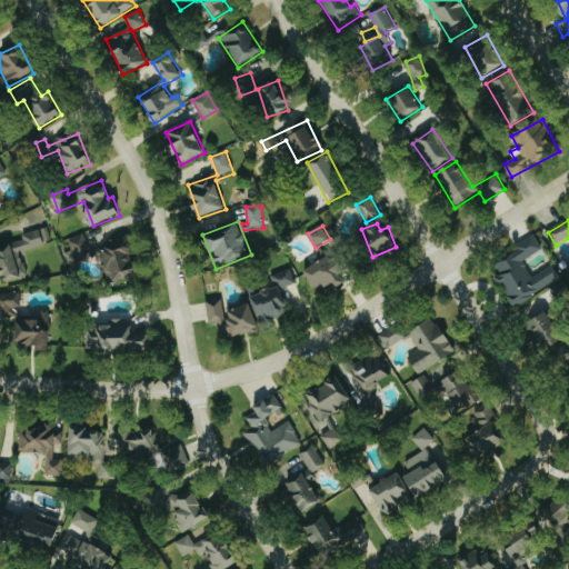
[(25,240),(0,246),(0,267),(5,283),(28,278),(21,251),(52,243),(49,228),(23,235),(25,240)]
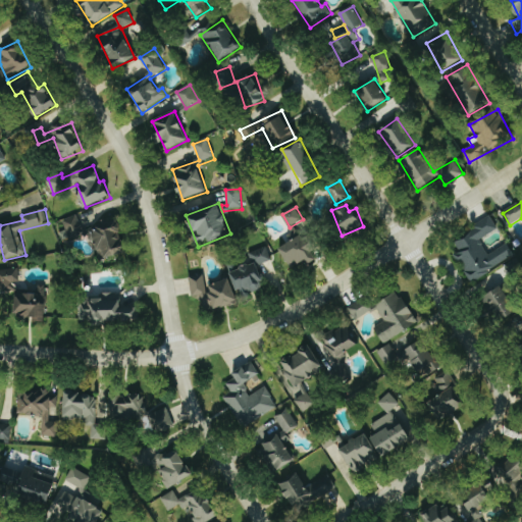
[(85,237),(77,215),(63,220),(66,230),(60,232),(63,243),(85,237)]
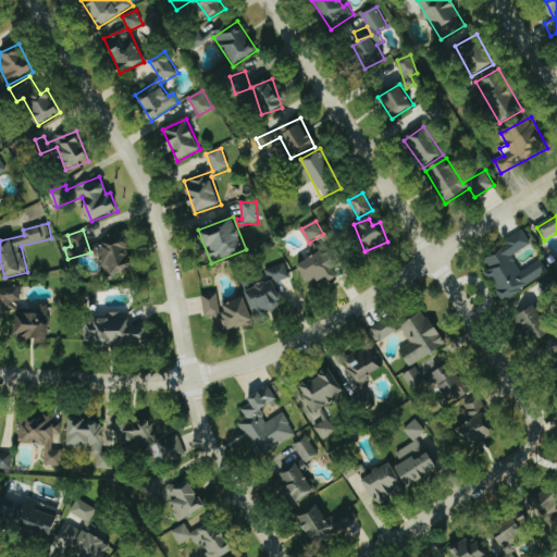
[(551,274),(543,260),(521,271),(512,256),(532,245),(525,233),(484,256),(492,269),(485,272),(502,300),(551,274)]
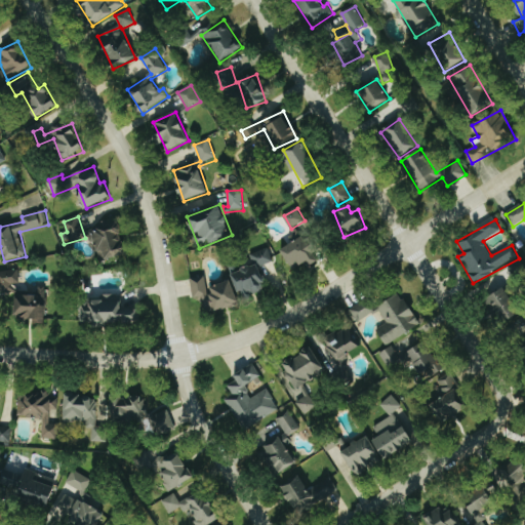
[(127,253),(119,227),(93,234),(102,261),(127,253)]
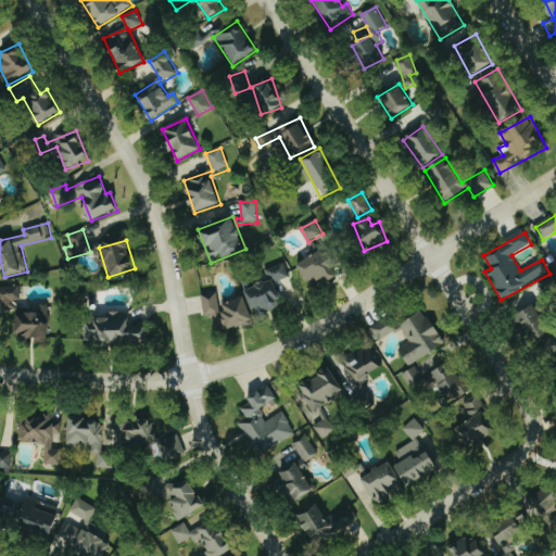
[(310,286),(325,276),(329,282),(337,277),(332,269),(338,265),(327,248),(298,266),(310,286)]
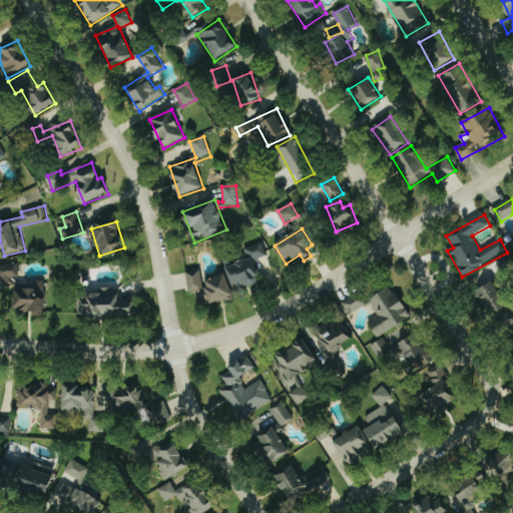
[(226,267),(235,293),(261,284),(253,261),(267,257),(263,242),(243,249),(247,261),(226,267)]
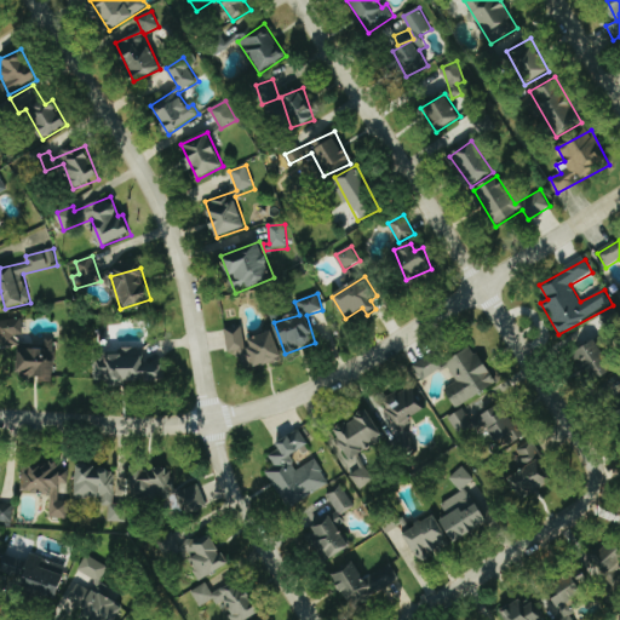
[(0,338),(24,337),(23,319),(0,321),(0,338)]
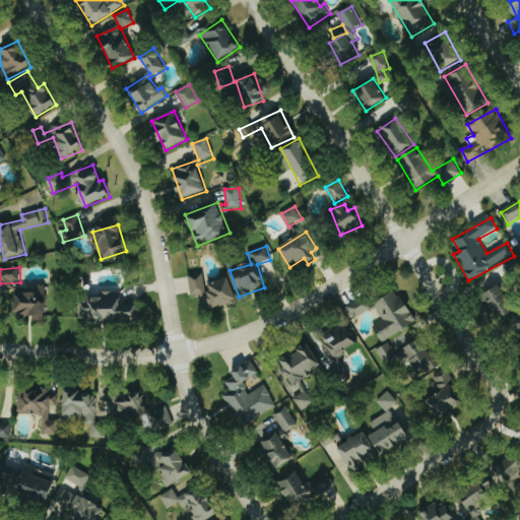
[(232,279),(206,283),(205,273),(189,276),(192,299),(210,296),(211,307),(235,304),(232,279)]
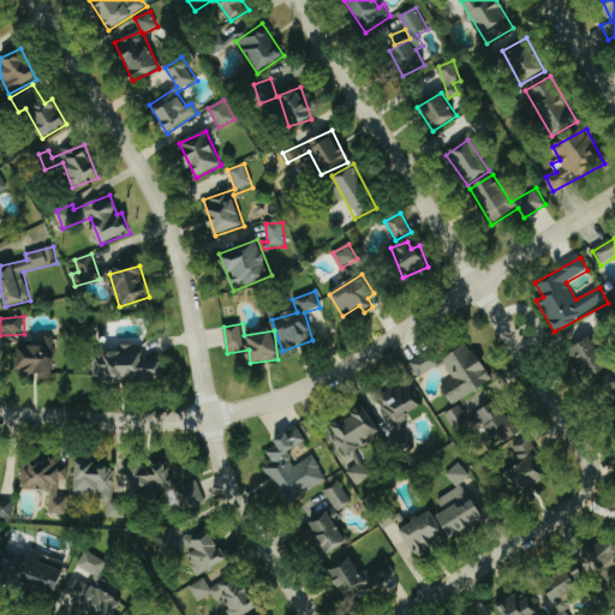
[(577,368),(583,364),(591,380),(610,368),(591,336),(567,352),(577,368)]
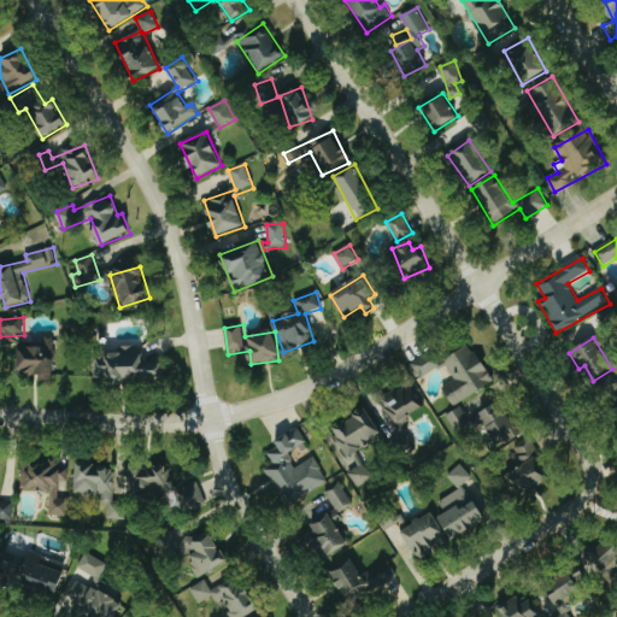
[(54,381),(56,345),(18,342),(17,374),(42,375),(42,381),(54,381)]
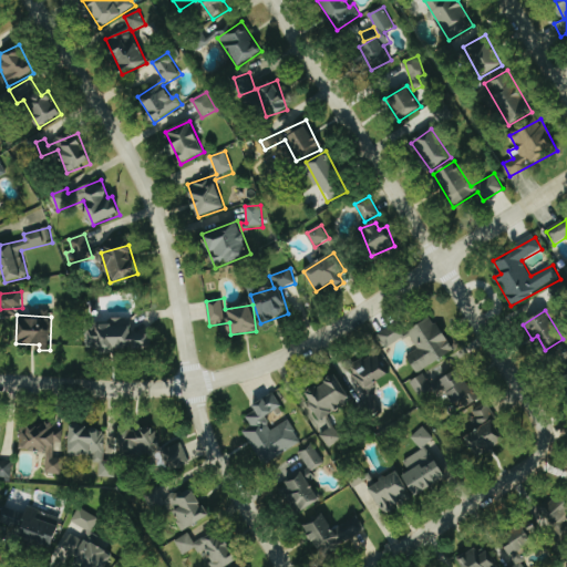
[(418,373),(454,352),(434,316),(404,332),(399,322),(378,334),(385,348),(410,334),(419,349),(408,356),(418,373)]
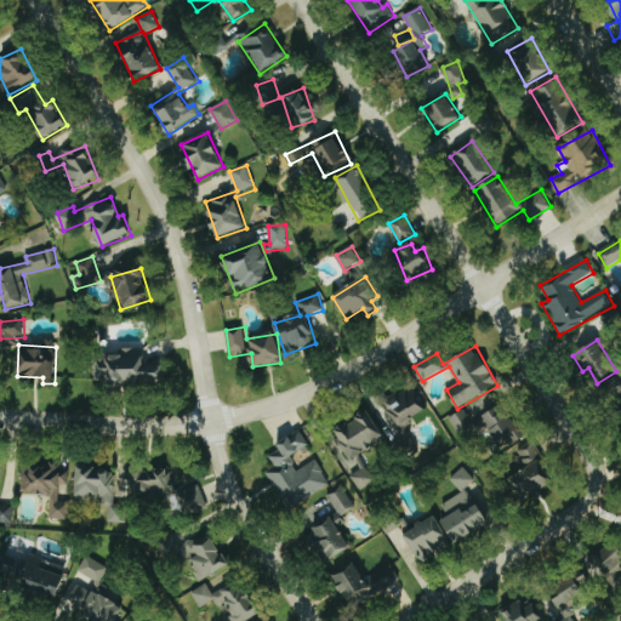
[(165,364),(144,365),(144,349),(121,349),(123,358),(96,358),(96,385),(165,382),(165,364)]
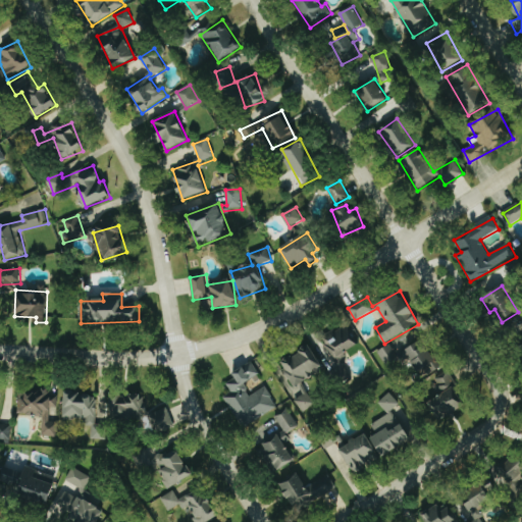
[(323,335),(332,360),(358,351),(349,326),(323,335)]
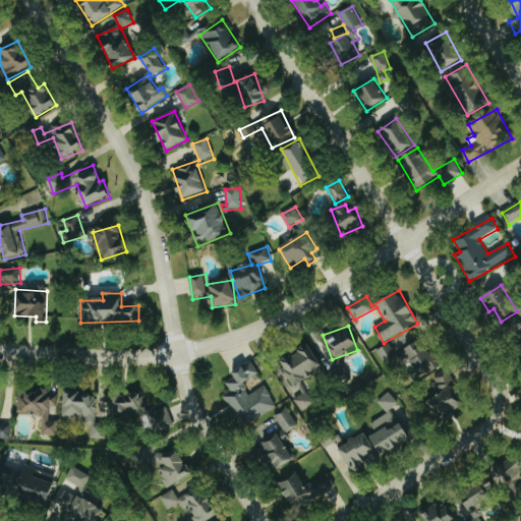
[(419,379),(440,369),(425,339),(405,349),(419,379)]
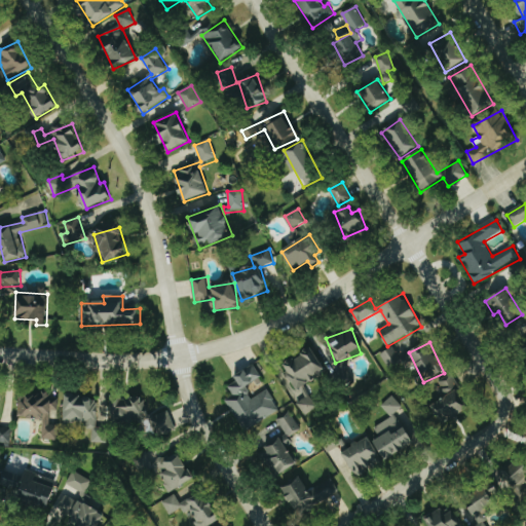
[(381,354),(387,366),(401,358),(393,346),(381,354)]
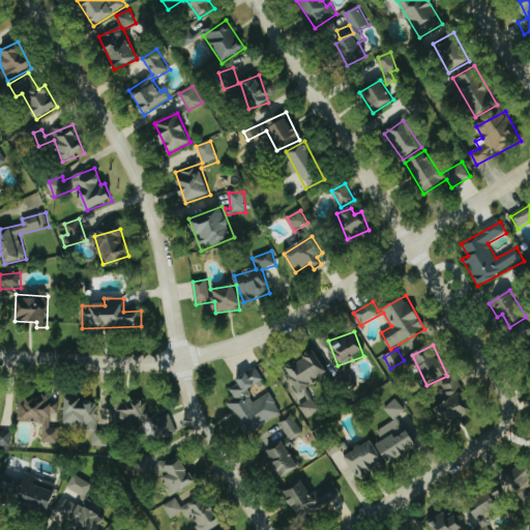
[(313,350),(285,372),(301,393),(329,372),(313,350)]
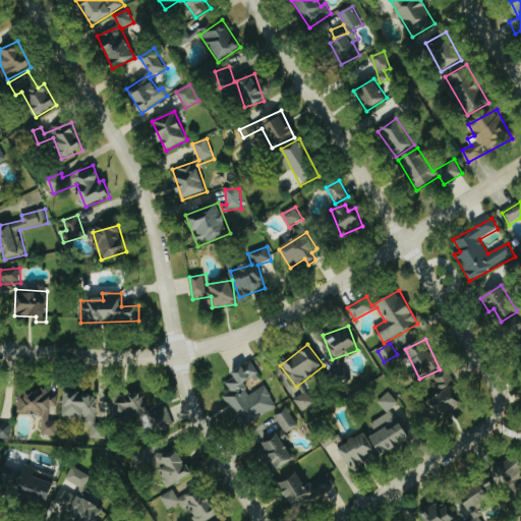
[(278,408),(267,386),(250,395),(244,383),(259,374),(252,361),(232,371),(235,378),(226,383),(231,392),(225,396),(241,427),(278,408)]
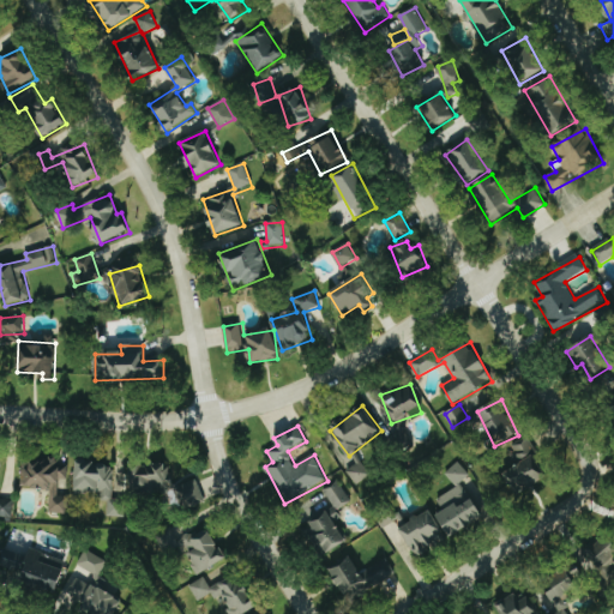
[(524,438),(512,446),(517,452),(507,458),(515,468),(504,476),(517,495),(549,473),(524,438)]
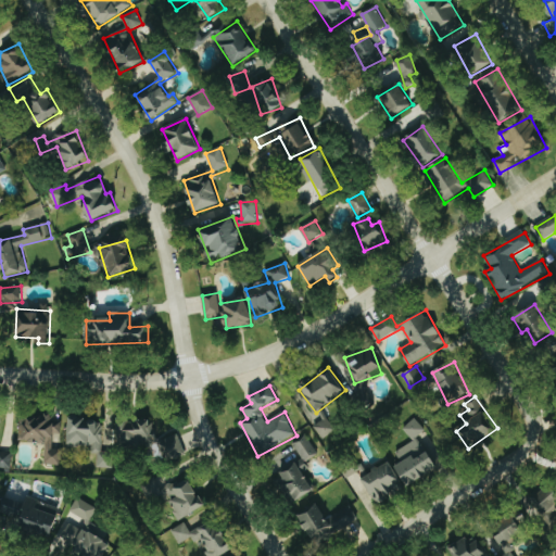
[(46,465),(62,466),(63,450),(53,450),(53,440),(58,440),(59,418),(21,417),(20,442),(46,443),(46,465)]
